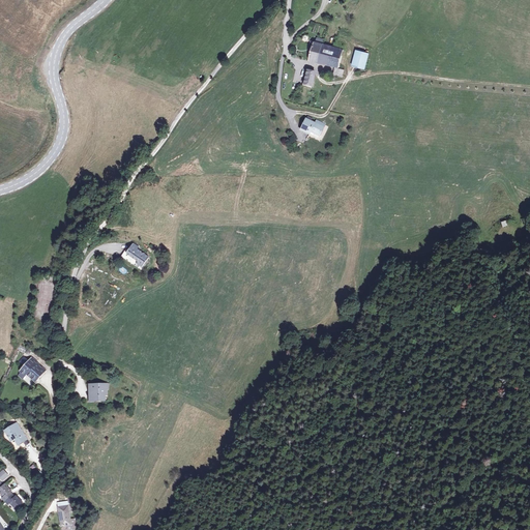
[(345,46),(314,38),(308,60),(340,67),(345,46)]
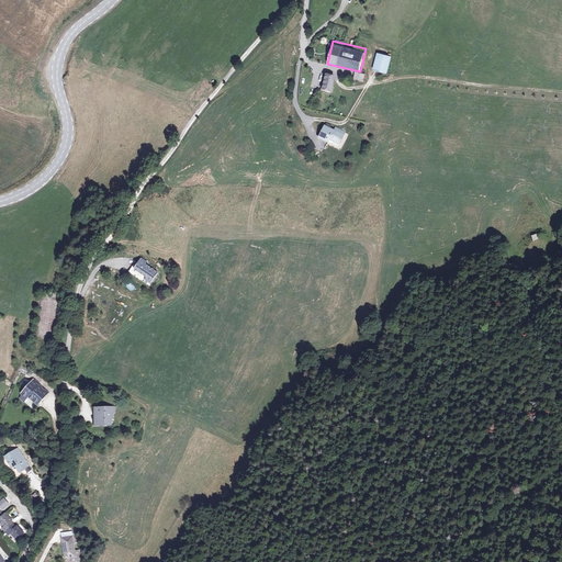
[(378,53),(373,69),(386,72),(391,56),(378,53)]
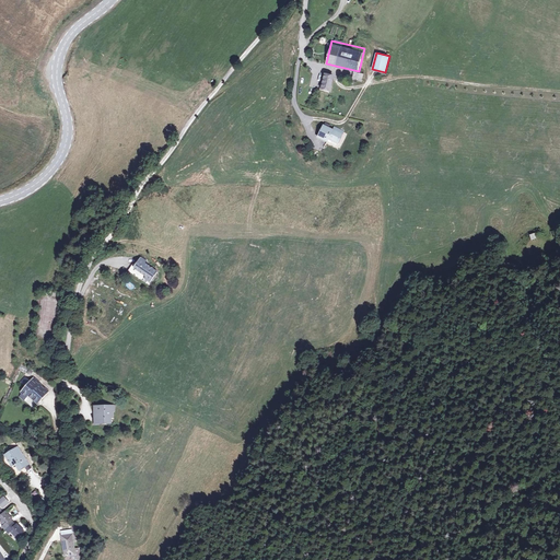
[(364,74),(359,73),(354,72),(352,79),(356,80),(357,80),(362,82),(363,79),(364,74)]
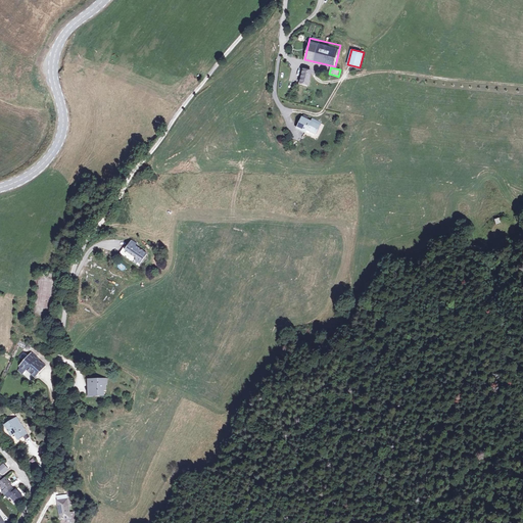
[(312,69),(302,68),(299,82),(310,83),(312,69)]
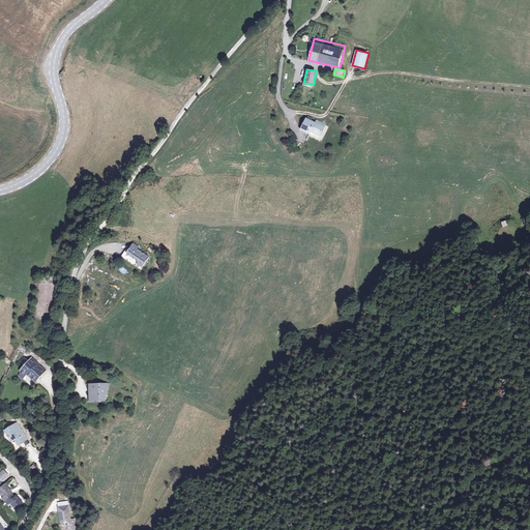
[(305,120),(301,130),(310,134),(312,130),(321,135),(326,122),(317,120),(316,123),(305,120)]
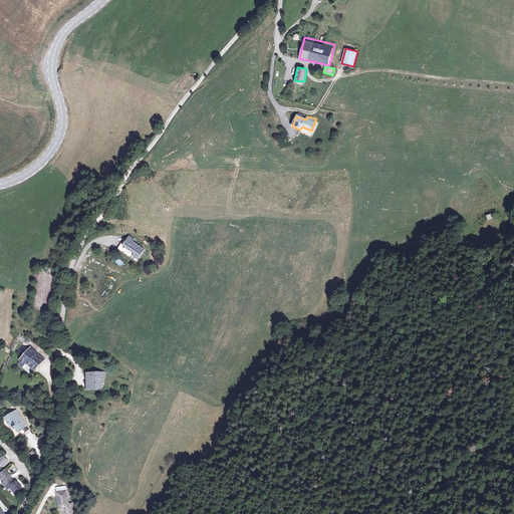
[(499,217),(498,218),(513,212),(513,211),(511,210),(509,210),(507,210),(506,206),(501,208),(502,212),(500,213),(499,215),(499,217)]
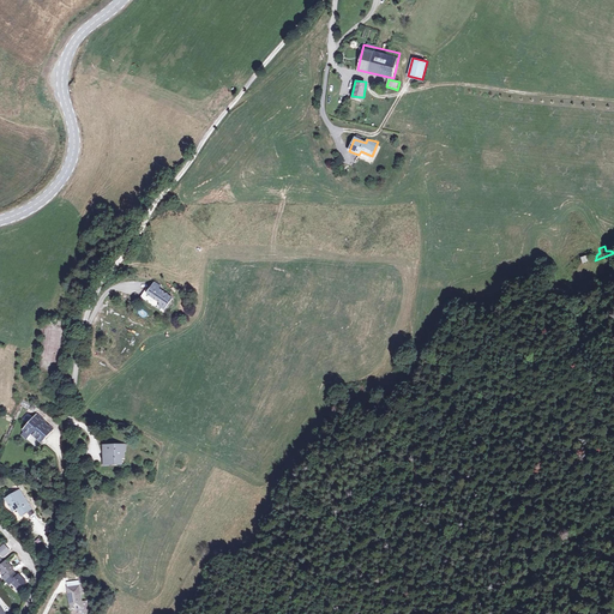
[(613,253),(595,260),(595,263),(595,265),(596,268),(597,269),(599,271),(601,272),(603,274),(606,274),(608,274),(611,274),(613,272),(613,271),(613,253)]
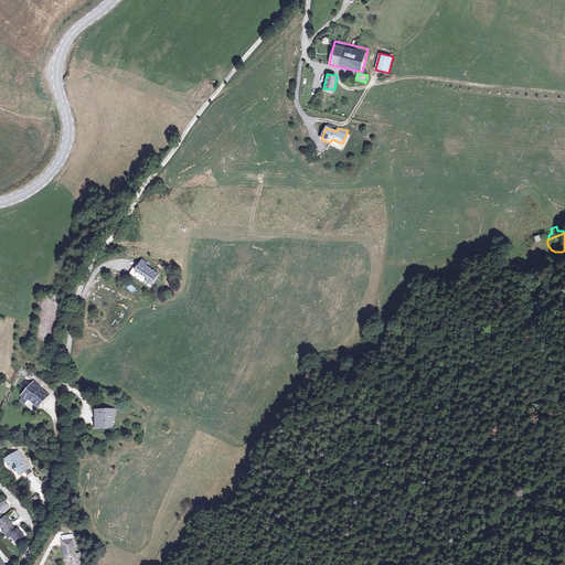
[(142,260),(135,270),(145,277),(146,276),(149,278),(147,281),(152,285),(159,275),(146,266),(147,264),(142,260)]
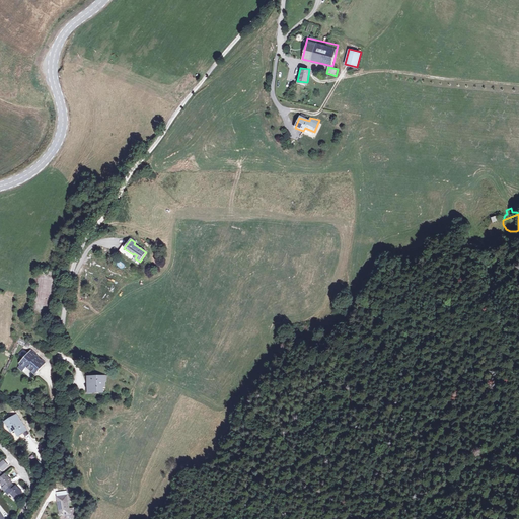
[(35,374),(46,363),(35,355),(36,355),(31,350),(28,354),(23,350),(19,354),(24,358),(19,363),(21,365),(19,368),(22,371),(26,366),(35,374)]
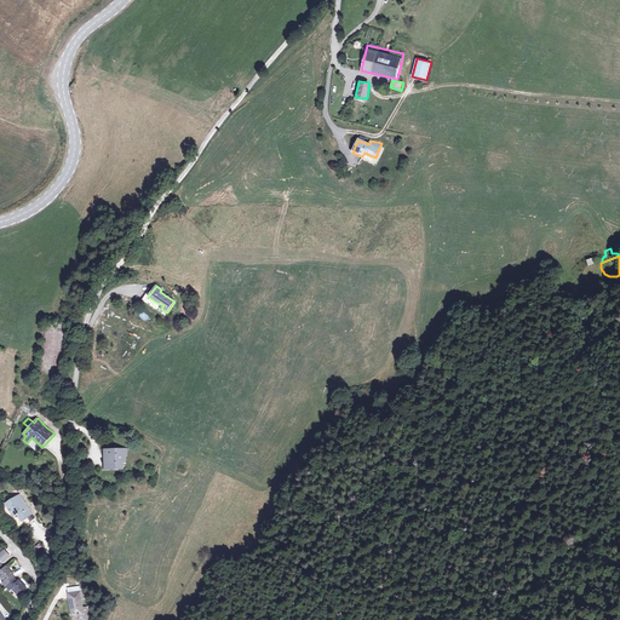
[(126,455),(126,449),(105,451),(105,466),(116,466),(116,470),(122,470),(122,463),(125,463),(125,455),(126,455)]
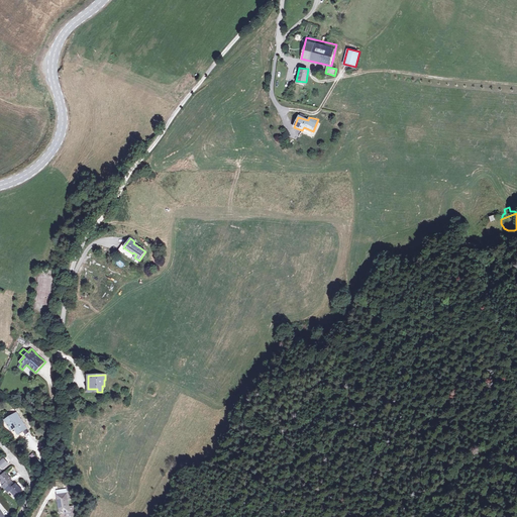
[(16,413),(5,420),(11,430),(15,428),(16,429),(15,430),(17,434),(26,428),(16,413)]
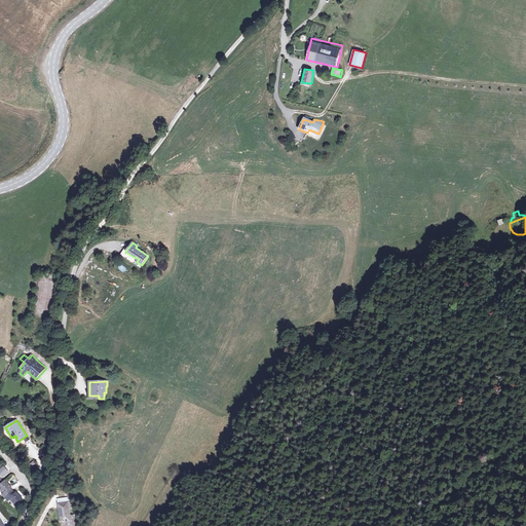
[(4,466),(0,470),(0,475),(2,478),(8,472),(4,466)]
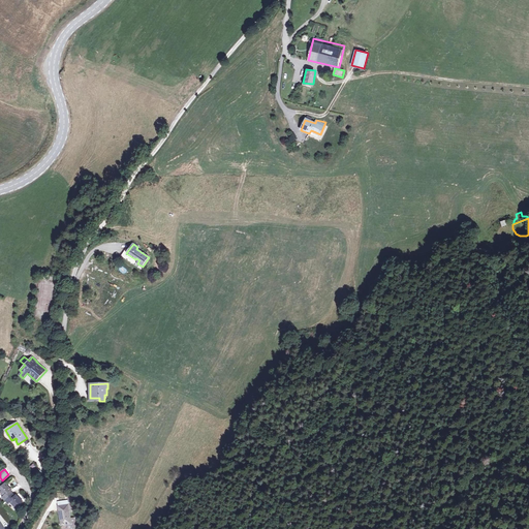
[(0,484),(1,483),(0,481),(0,491),(4,496),(3,498),(8,503),(9,502),(16,507),(23,502),(17,496),(16,497),(9,492),(11,490),(5,484),(2,486),(0,484)]
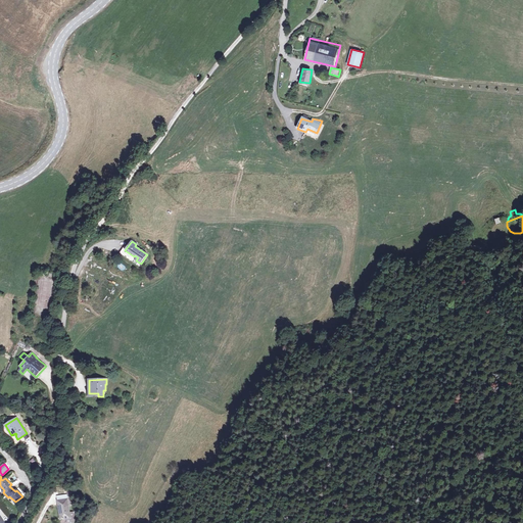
[(58,501),(60,519),(70,518),(68,500),(58,501)]
